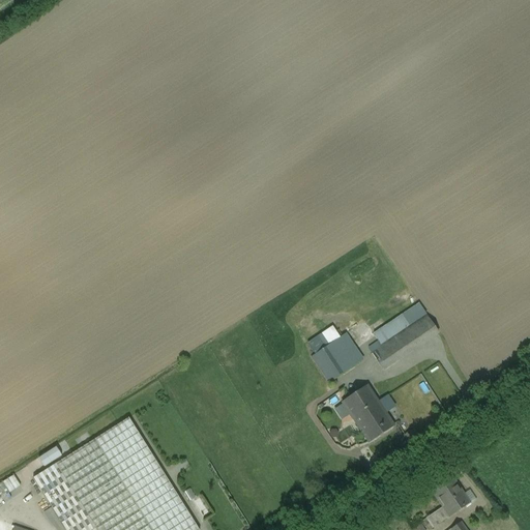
[(399,317),(374,334),(379,342),(369,348),(383,370),(438,332),(419,304),(399,317)]
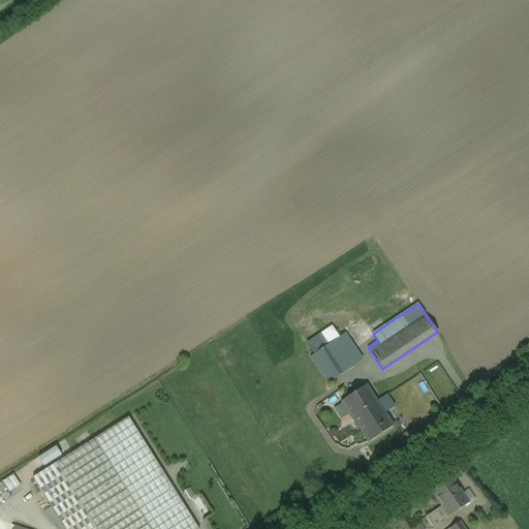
[(332,327),(307,343),(314,354),(332,342),(340,354),(352,346),(344,334),(340,337),(332,327)]
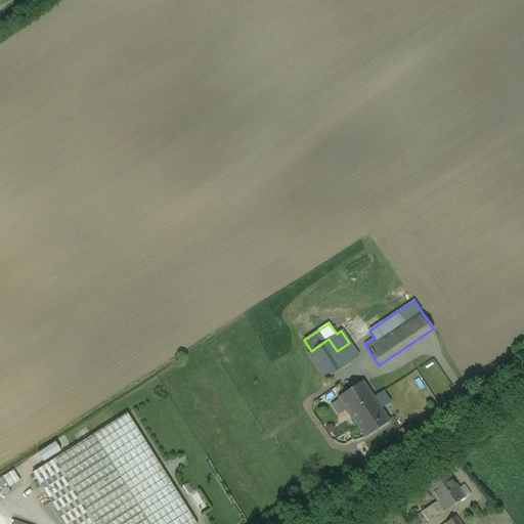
[(337,351),(329,339),(311,351),(308,353),(326,379),(359,356),(349,343),(337,351)]
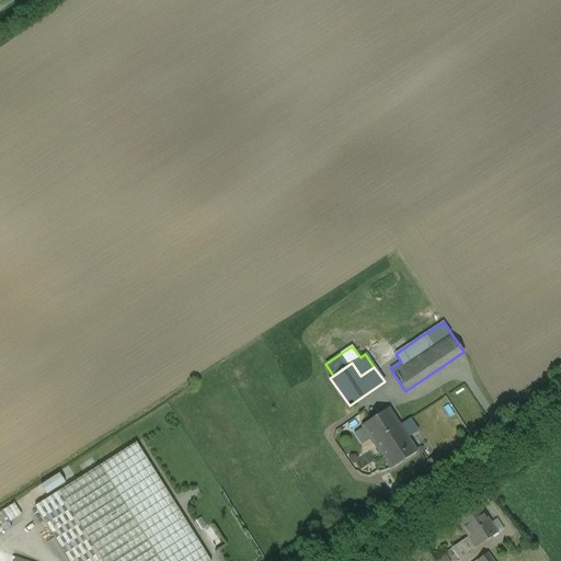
[(405,421),(396,405),(389,410),(399,425),(405,421)]
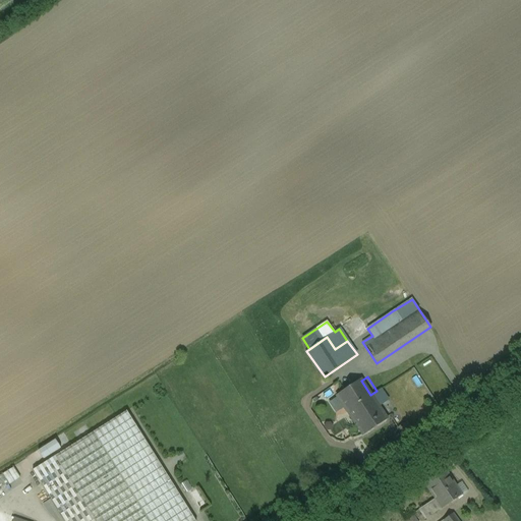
[(338,397),(353,420),(362,435),(387,419),(375,402),(374,401),(370,395),(361,381),(338,397)]
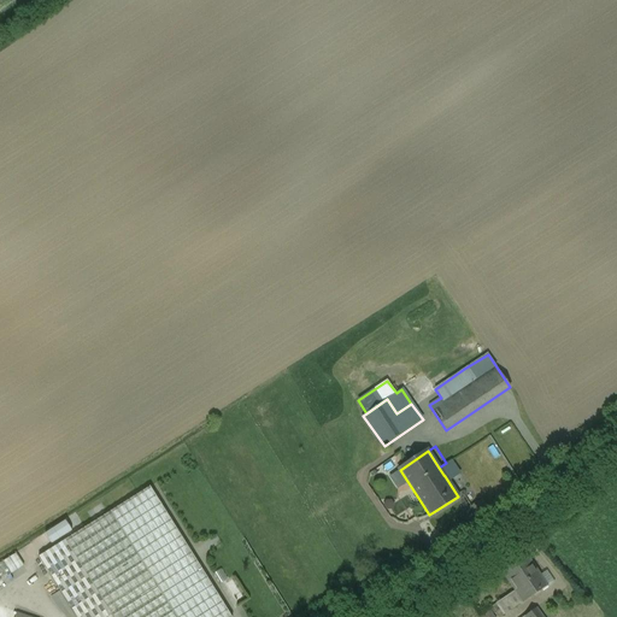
[(446,463),(439,468),(444,475),(451,470),(446,463)]
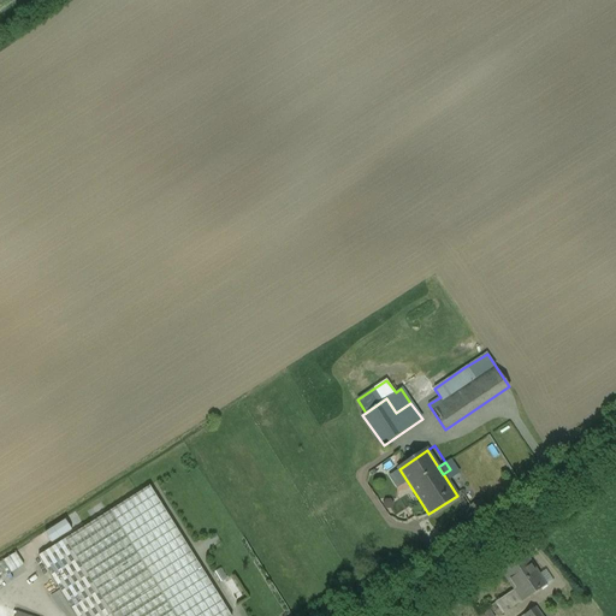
[(418,497),(400,469),(388,477),(407,504),(418,497)]
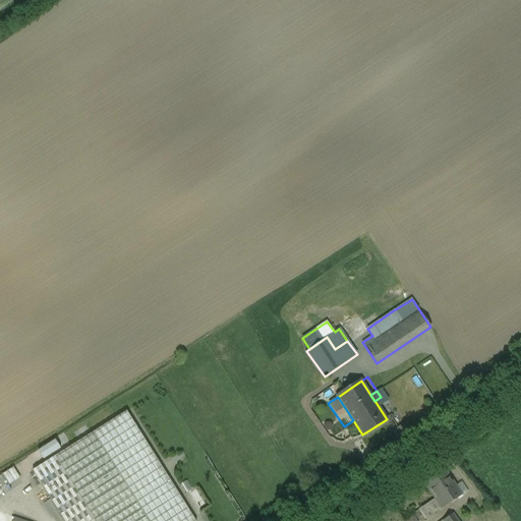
[(194,520),(126,412),(33,471),(63,520),(91,520),(94,520),(194,520)]
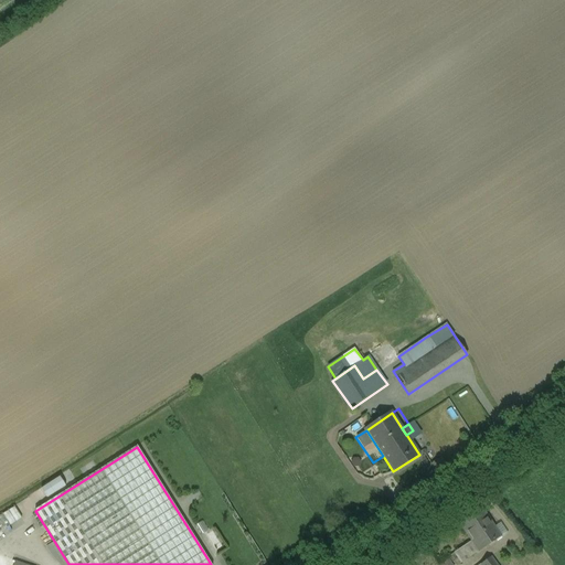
[(14,508),(0,516),(0,532),(22,519),(14,508)]
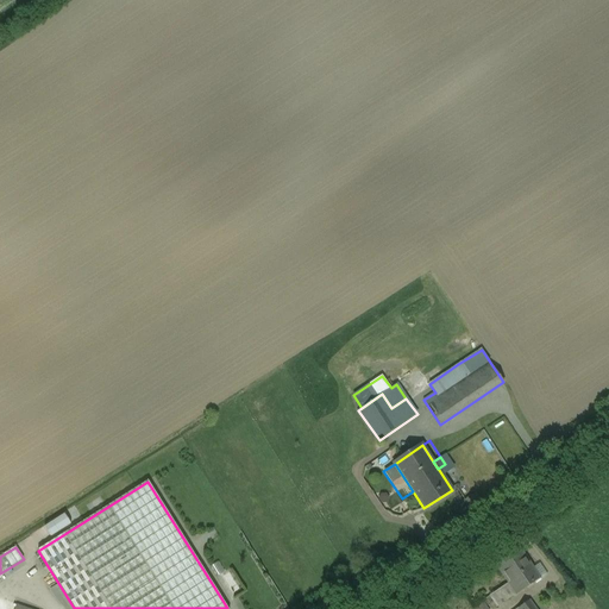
[(520,550),(496,565),(516,595),(540,578),(520,550)]
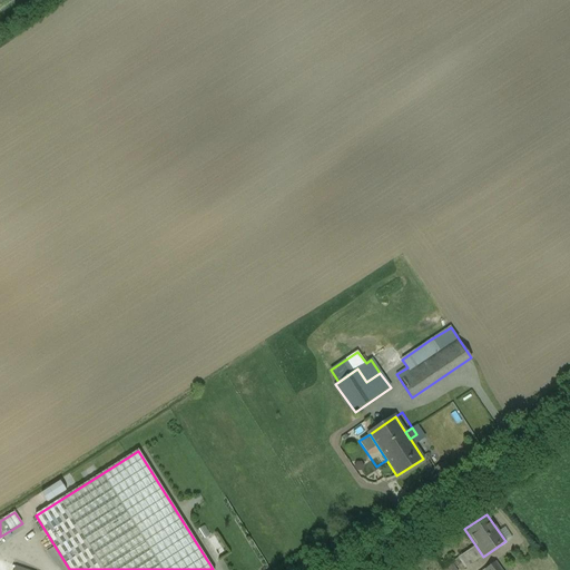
[(218,557),(227,552),(217,532),(207,538),(218,557)]
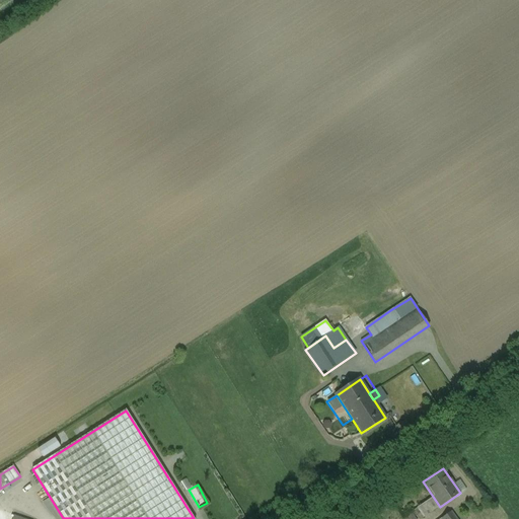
All buildings are outlined.
